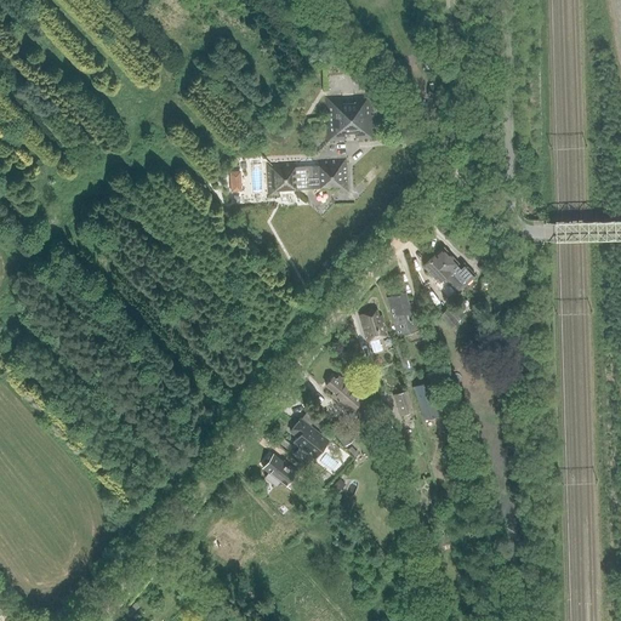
[(325,97),(326,120),(372,118),(371,95),(325,97)]
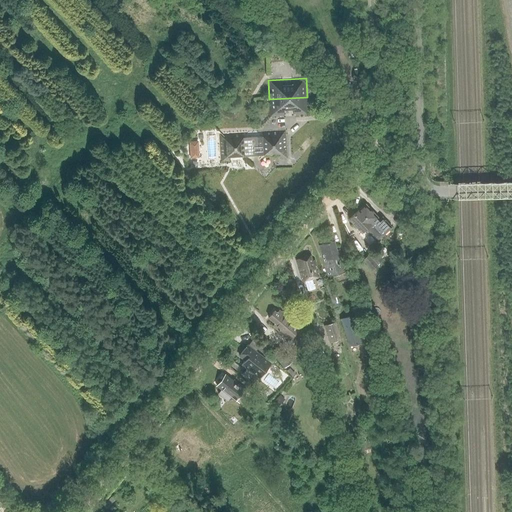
[(308,116),(307,97),(269,99),(270,118),(308,116)]
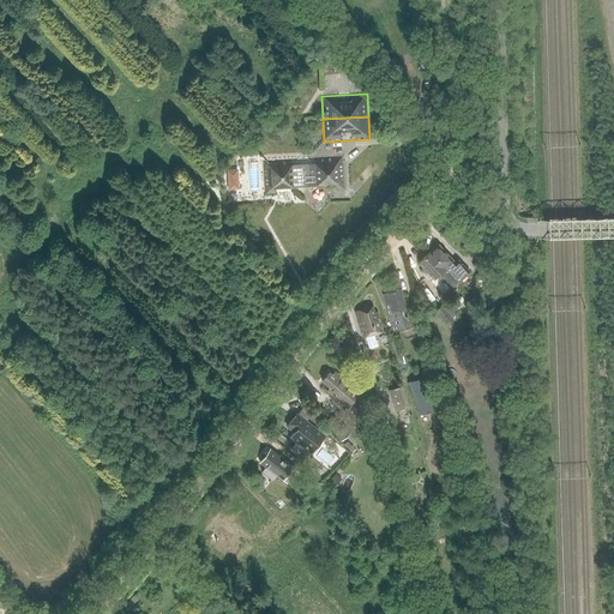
[(309,181),(304,181),(305,187),(333,186),(335,192),(345,191),(343,157),(314,158),(315,164),(308,164),(309,181)]
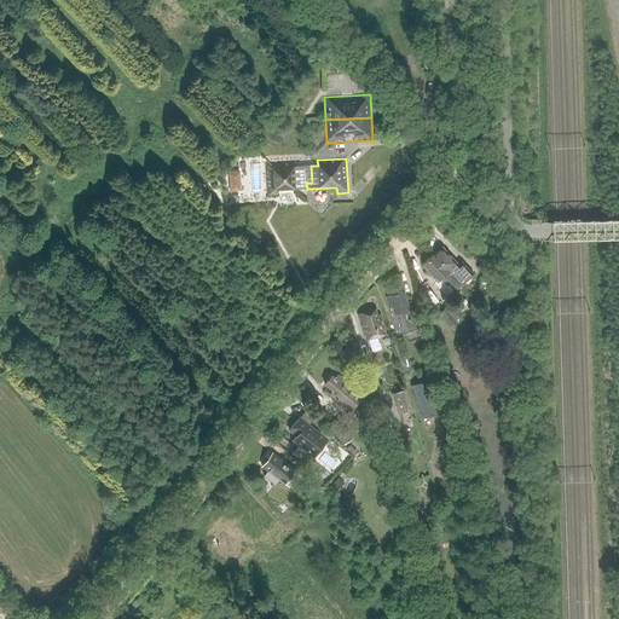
[(277,191),(307,189),(306,183),(312,183),(311,166),(294,167),(294,161),(265,163),(267,197),(278,196),(277,191)]
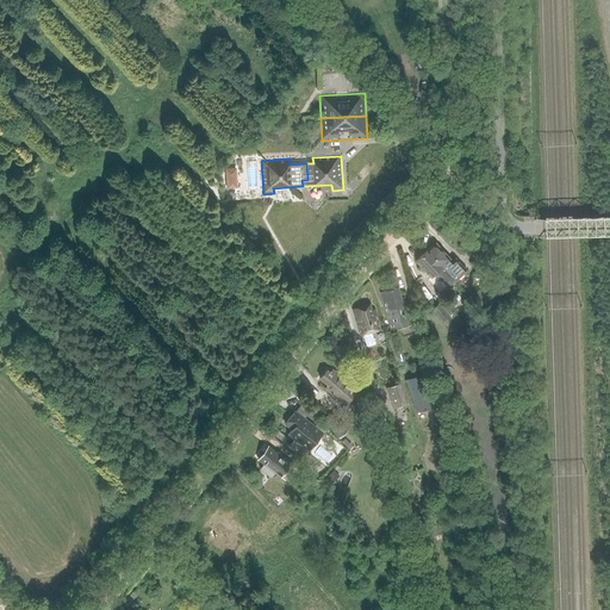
[(237,190),(236,170),(226,170),(228,190),(237,190)]
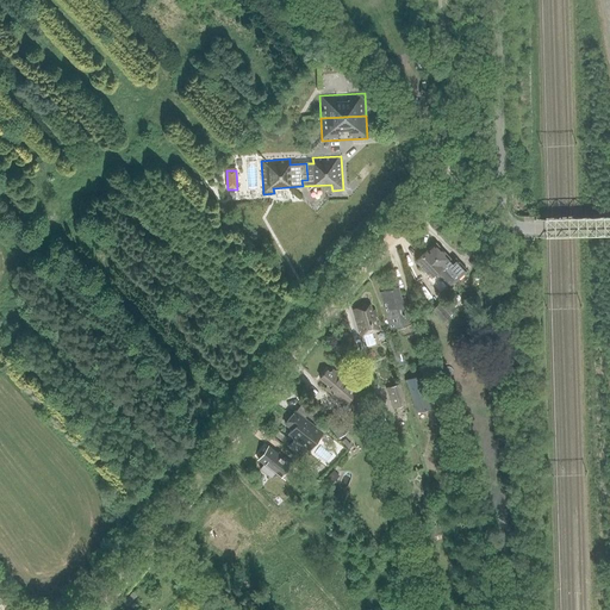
[(428,250),(456,281),(466,272),(454,259),(452,261),(435,243),(428,250)]
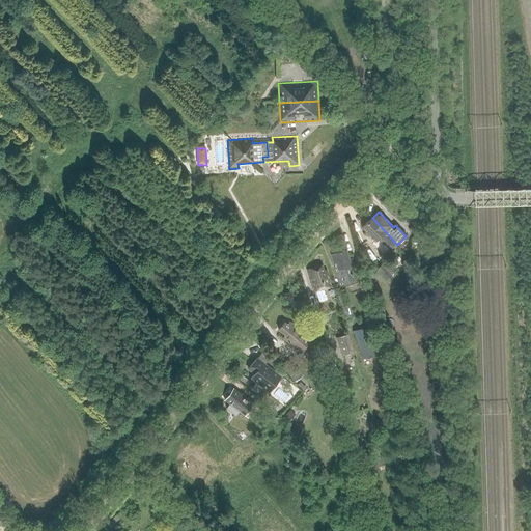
[(391,250),(397,245),(372,218),(361,227),(375,242),(380,239),(391,250)]
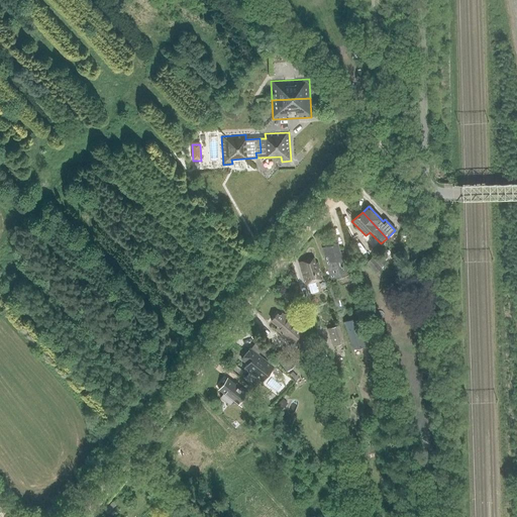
[(434,234),(436,229),(426,223),(423,228),(434,234)]
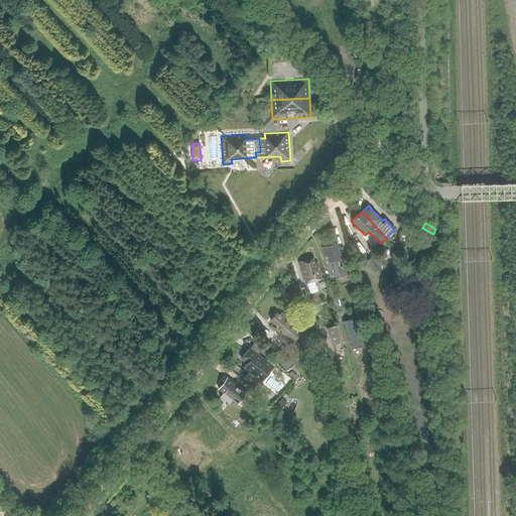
[(432,243),(420,230),(415,235),(426,248),(432,243)]
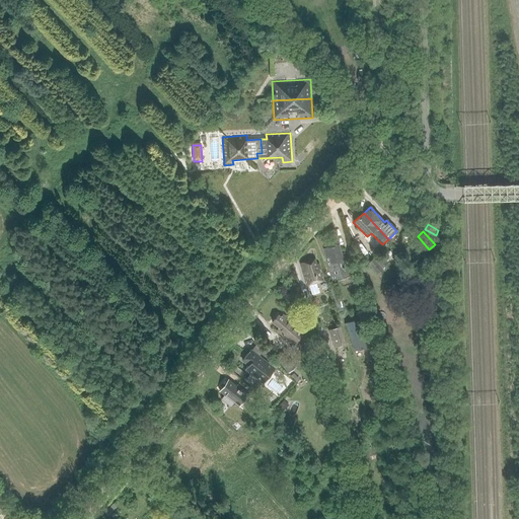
[(342,253),(339,244),(323,249),(332,281),(351,276),(344,253),(342,253)]
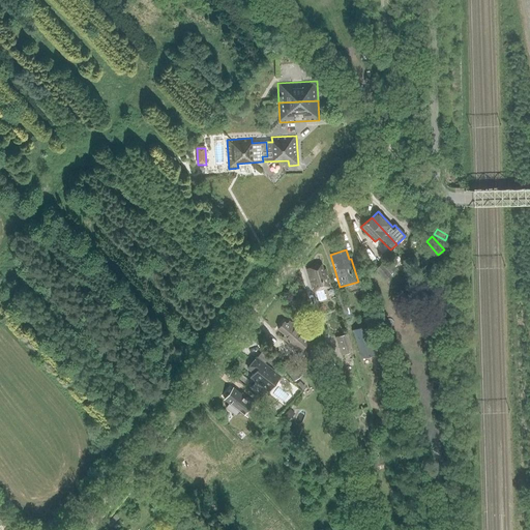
[(381,263),(381,264),(375,270),(383,280),(389,273),(390,274),(395,269),(386,259),(381,263)]
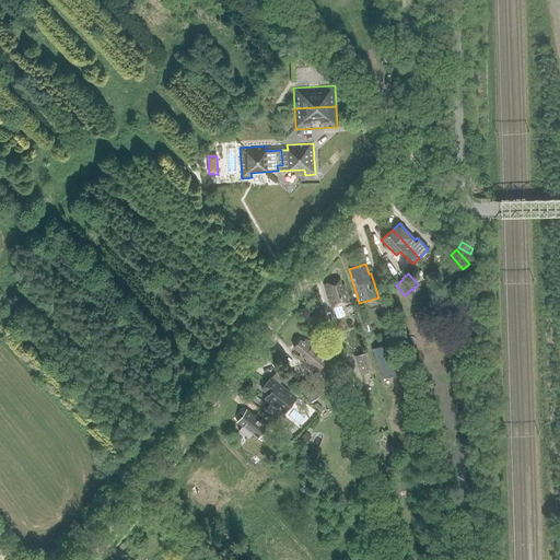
[(324,284),(331,308),(333,307),(336,318),(345,316),(341,305),(349,303),(343,284),(341,286),(339,280),(324,284)]
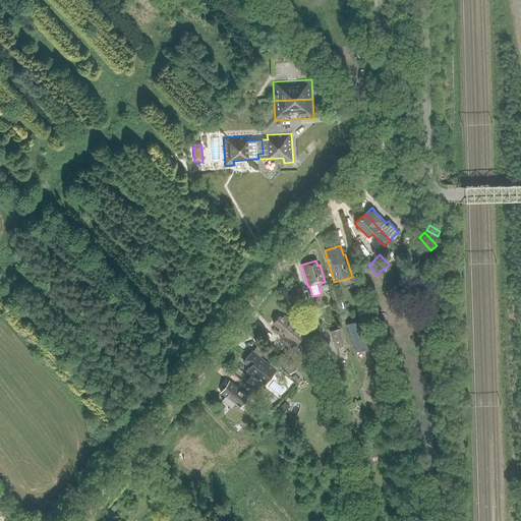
[(330,288),(338,315),(345,313),(337,286),(330,288)]
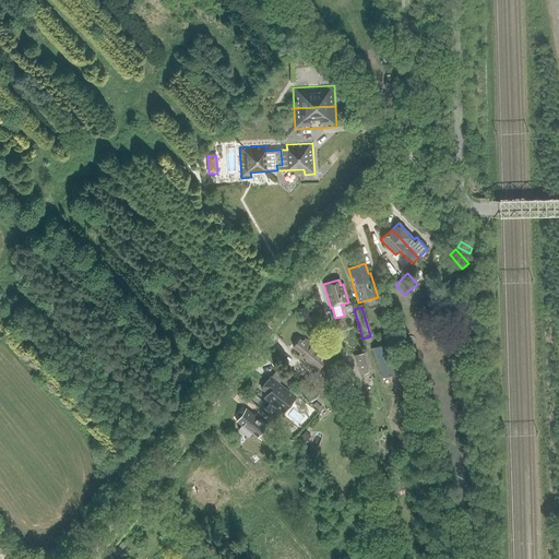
[(299,340),(293,347),(300,354),(298,356),(316,371),(328,358),(305,339),(302,342),(299,340)]
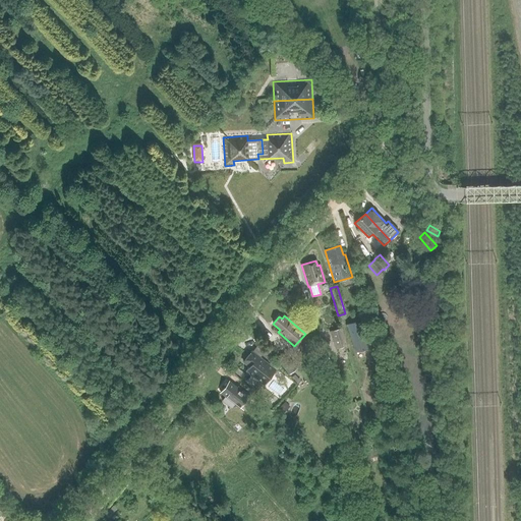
[(349,353),(341,329),(330,332),(336,349),(338,349),(340,356),(349,353)]
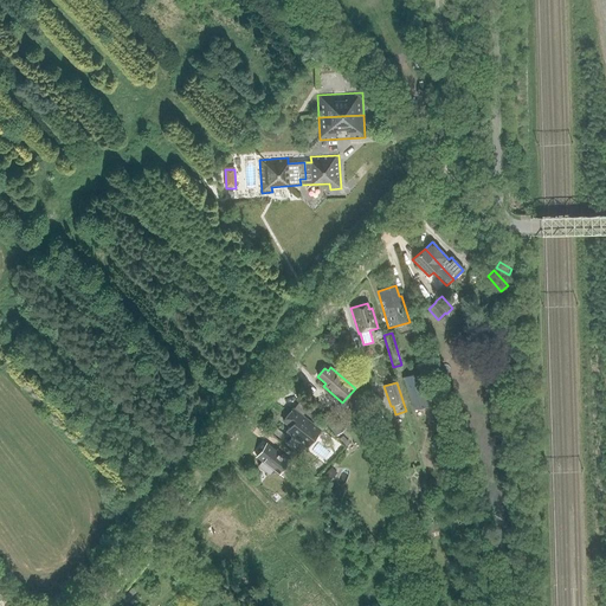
[(320,430),(302,417),(304,413),(311,419),(316,412),(301,400),(294,410),(284,421),(289,425),(284,432),(307,449),(320,430)]
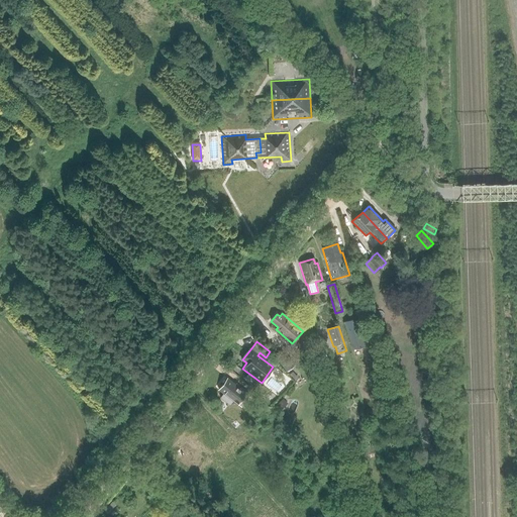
[(286,373),(288,372),(292,368),(295,366),(283,351),(281,354),(276,358),(275,359),(286,373)]
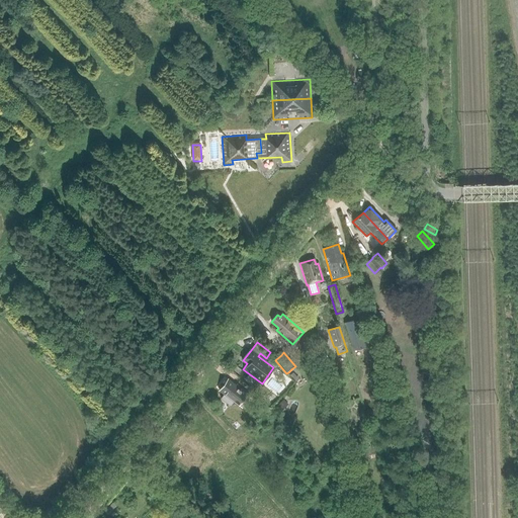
[(243,372),(237,366),(234,370),(240,375),(243,372)]
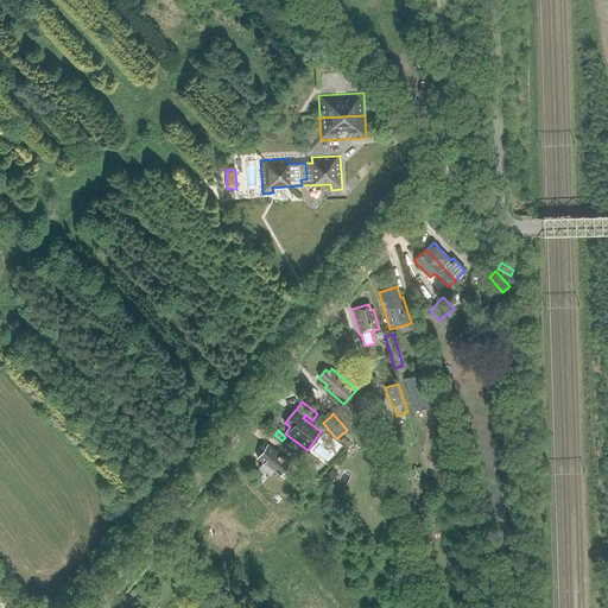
[(343,436),(340,439),(348,447),(352,442),(343,436)]
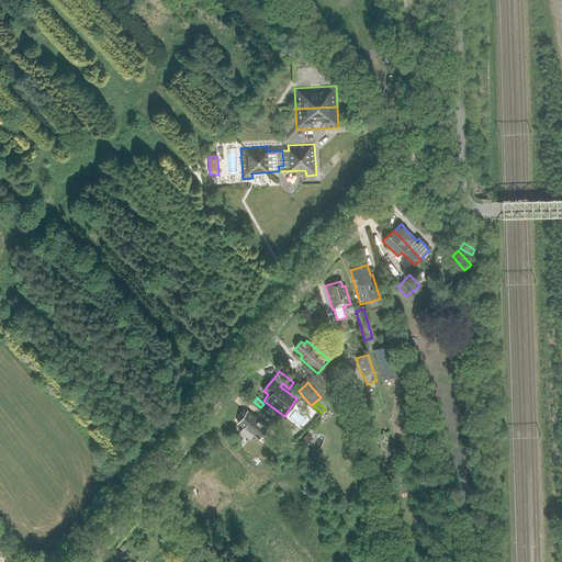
[(247,412),(238,424),(243,428),(239,433),(249,440),(254,436),(259,440),(268,427),(247,412)]
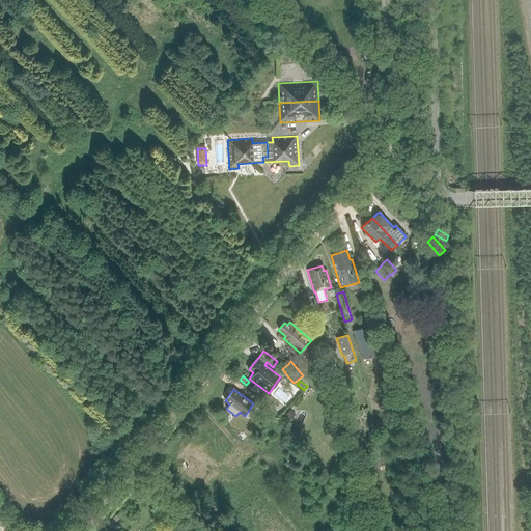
[(266,417),(271,411),(266,406),(259,411),(266,417)]
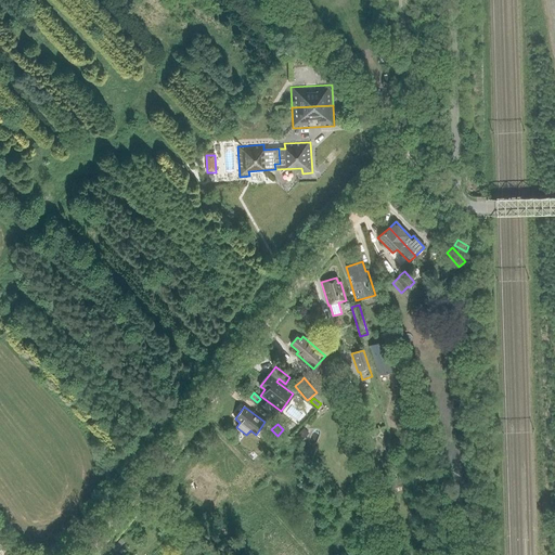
[(302,429),(297,435),(300,438),(306,433),(302,429)]
